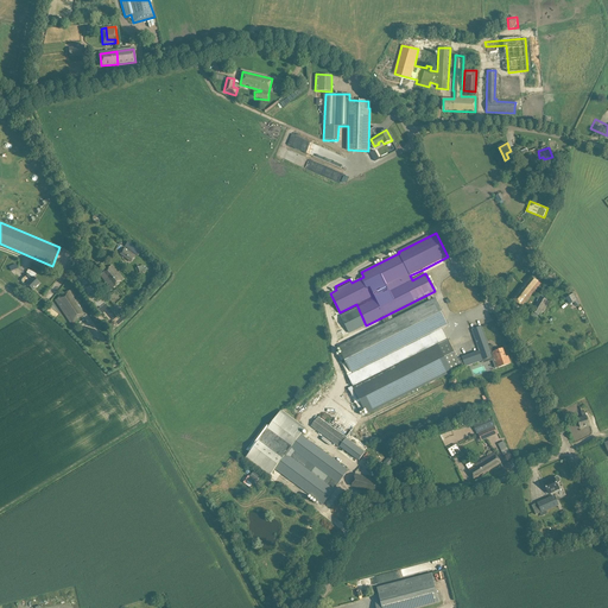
[(133,259),(135,255),(125,247),(120,254),(127,259),(130,255),(133,259)]
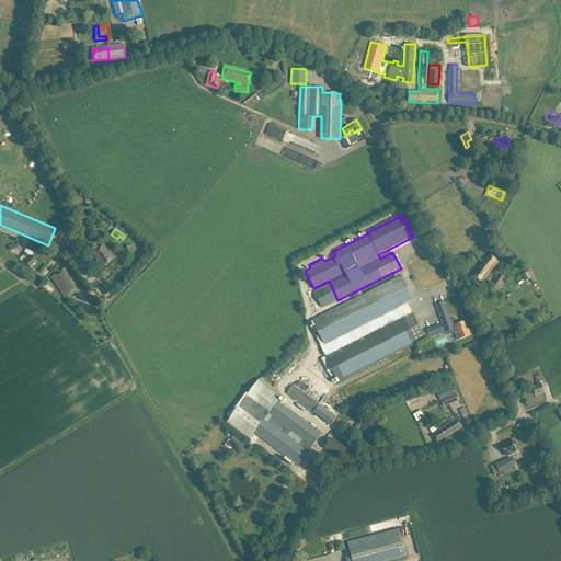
[(103,244),(92,254),(99,262),(98,262),(102,267),(114,258),(103,244)]
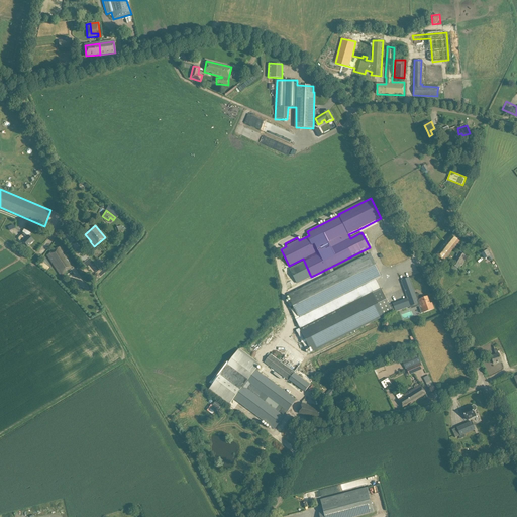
[(22,241),(24,243),(27,246),(33,241),(28,235),(31,233),(24,229),(23,232),(24,233),(19,237),(19,239),(21,241),(22,241)]
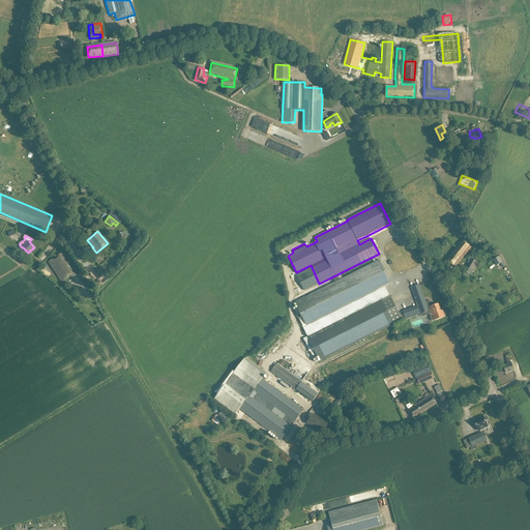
[(455,267),(459,263),(471,247),(463,240),(449,256),(446,260),(455,267)]
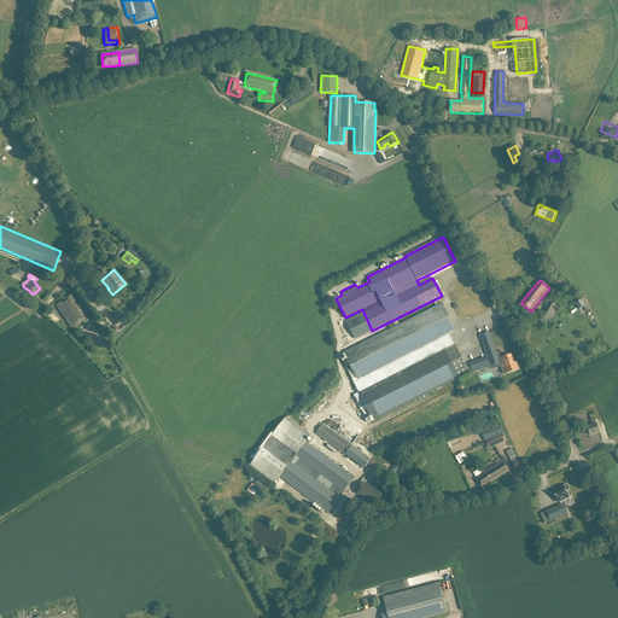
[(75,303),(76,302),(74,295),(57,305),(71,328),(88,318),(83,312),(82,313),(80,310),(82,309),(79,304),(76,305),(75,303)]
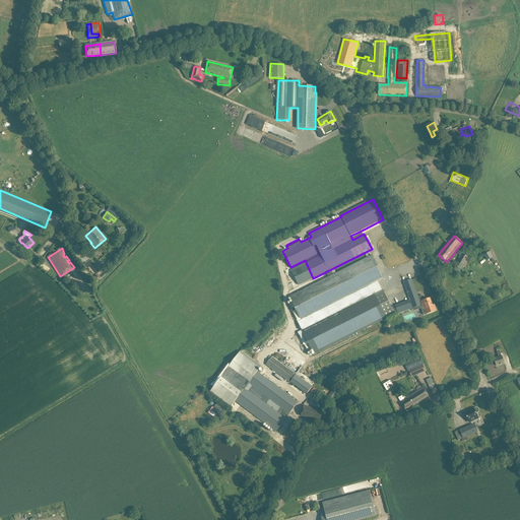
[(492,252),(485,254),(488,260),(494,257),(492,252)]
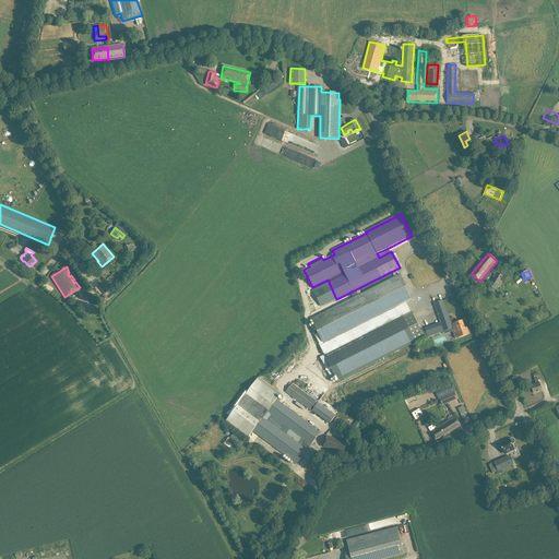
[(494,292),(503,276),(498,273),(488,288),(494,292)]
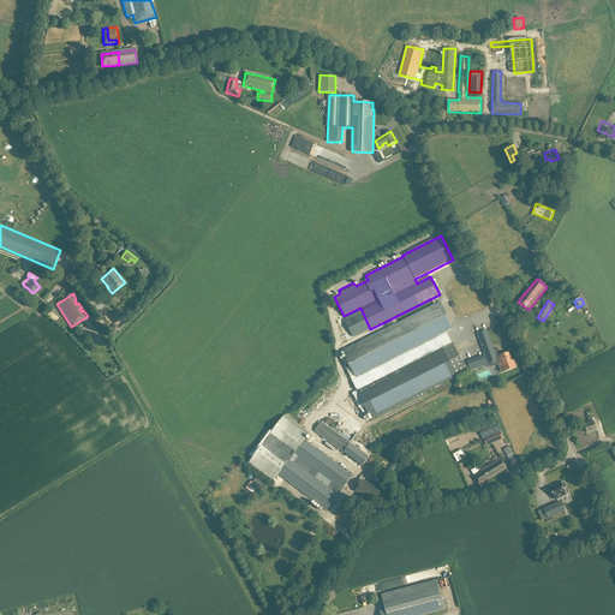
[(346,357),(341,359),(352,381),(353,381),(436,339),(454,329),(441,302),(344,351),(346,357)]
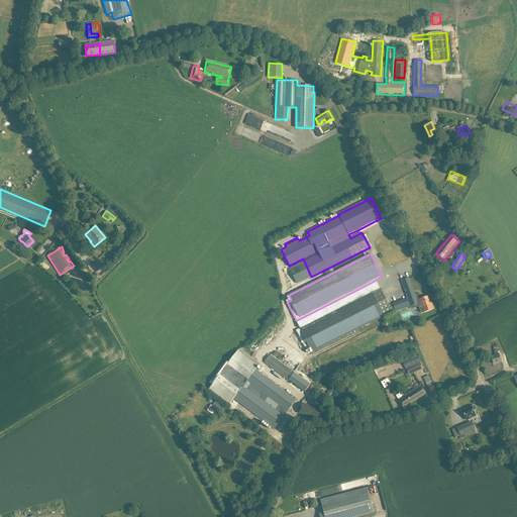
[(410,278),(401,281),(409,302),(404,304),(406,309),(420,303),(422,307),(423,306),(424,308),(425,312),(434,309),(432,303),(430,304),(427,297),(421,299),(419,293),(416,294),(410,278)]
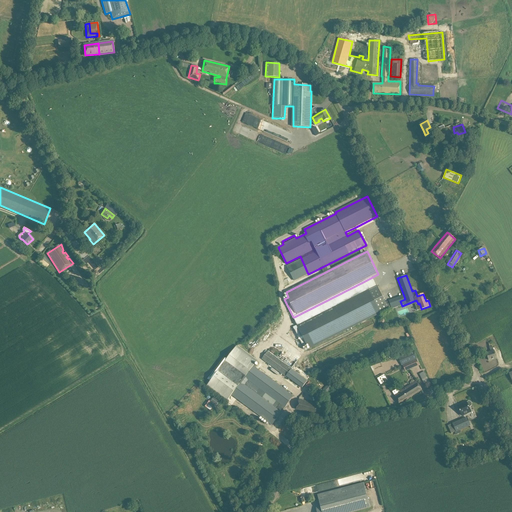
[(298,325),(294,328),(303,347),(309,345),(311,349),(389,309),(377,285),(367,290),(298,325)]
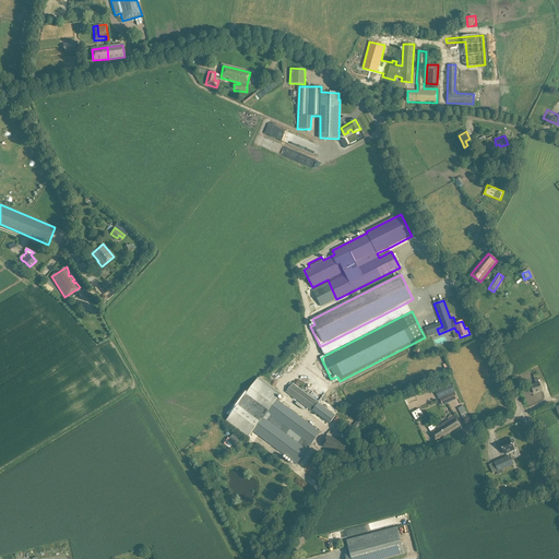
[(534,380),(535,380),(536,384),(532,385),(534,393),(542,391),(538,379),(550,375),(547,365),(532,370),(534,380)]
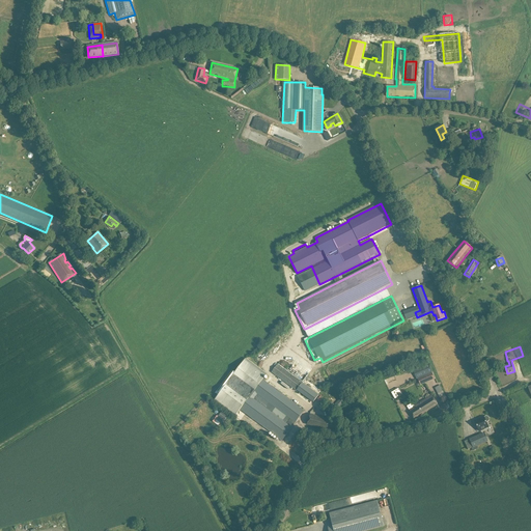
[(304,411),(262,380),(267,373),(246,359),(215,400),(235,416),(240,410),(282,441),(304,411)]
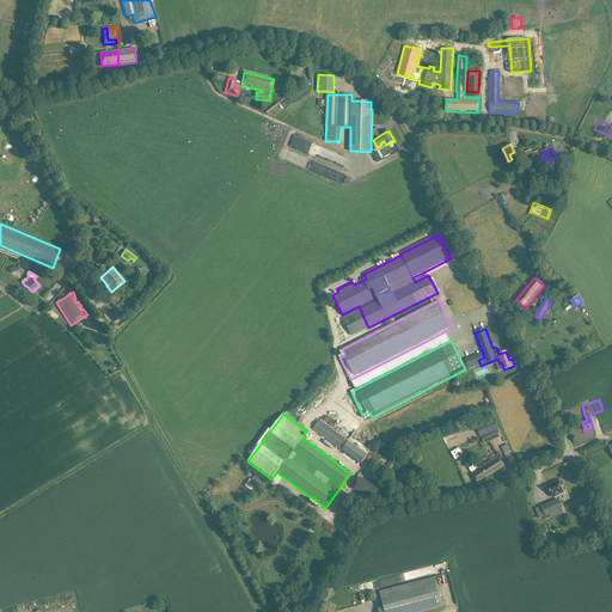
[(494,418),(476,427),(479,434),(490,429),(491,432),(481,436),(484,444),(501,436),(494,418)]
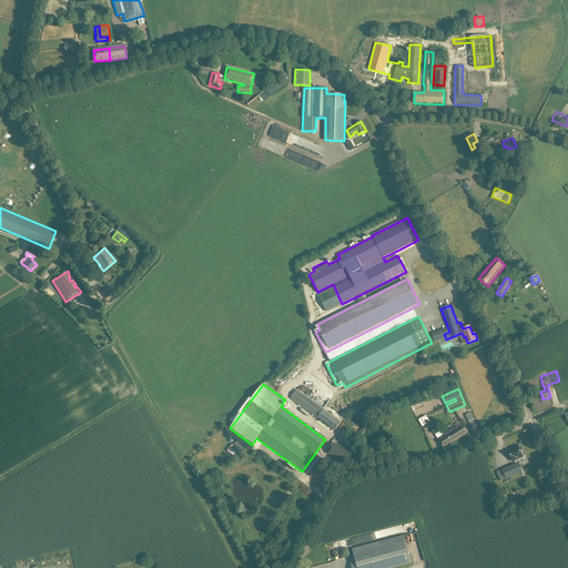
[(342,423),(323,408),(323,409),(296,389),(291,398),(316,418),(317,417),(336,430),(342,423)]
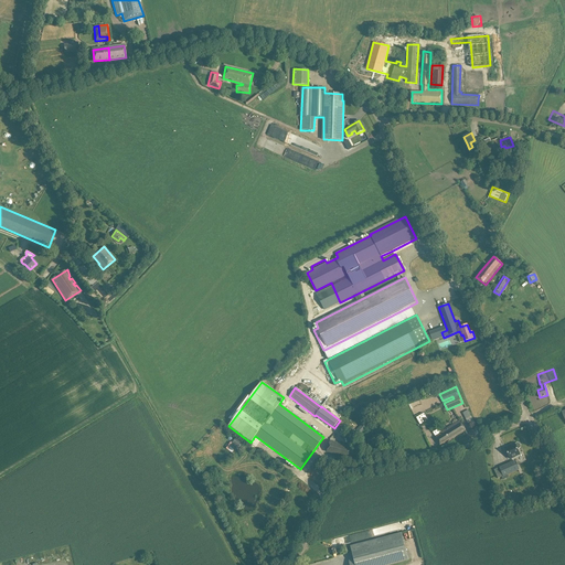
[(468,423),(473,420),(468,411),(464,413),(468,423)]
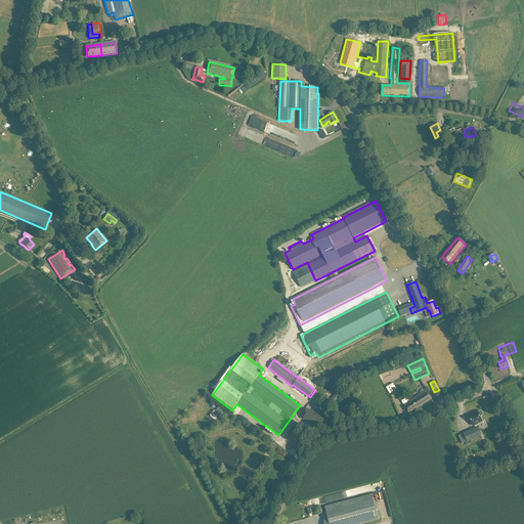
[(432,399),(429,395),(426,390),(409,400),(407,397),(402,401),(404,404),(403,404),(409,413),(432,399)]
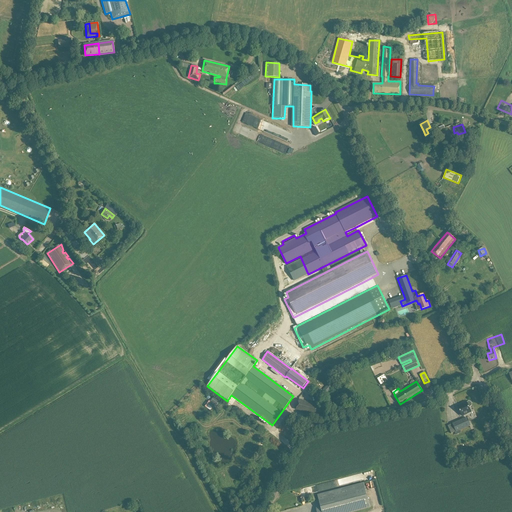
[(322,390),(317,396),(321,400),(332,389),(328,384),(326,386),(325,385),(321,389),(322,390)]
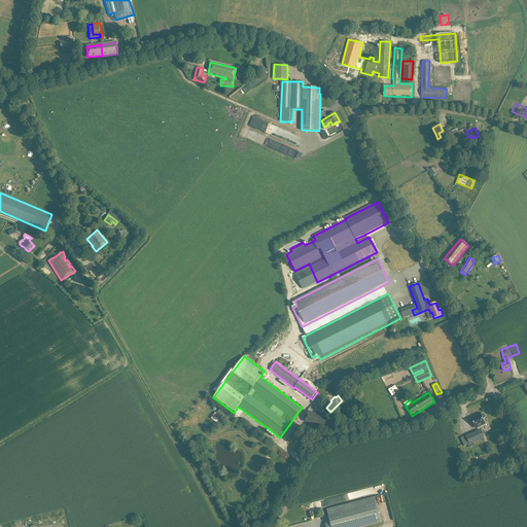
[(336,419),(313,413),(314,410),(309,409),(308,412),(305,422),(334,429),(336,419)]
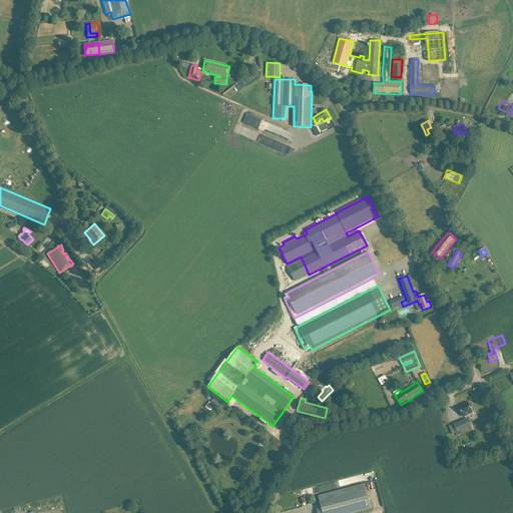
[(470,408),(471,407),(472,407),(472,406),(473,406),(473,405),(473,404),(472,403),(471,402),(470,402),(469,402),(468,403),(464,405),(459,408),(463,415),(466,414),(467,415),(472,413),(470,408)]
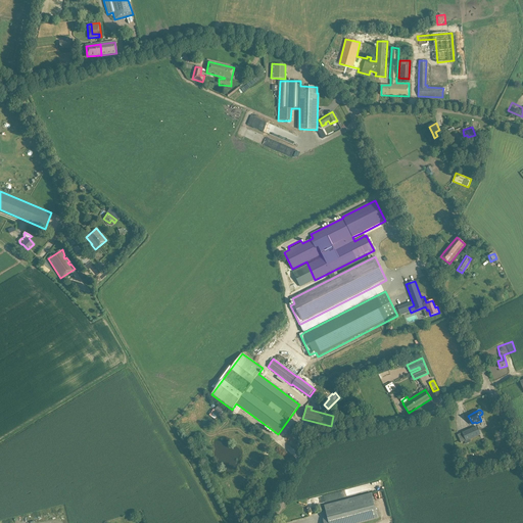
[(480,434),(478,431),(476,426),(463,433),(458,434),(462,442),(465,441),(466,444),(471,442),(470,439),(480,434)]
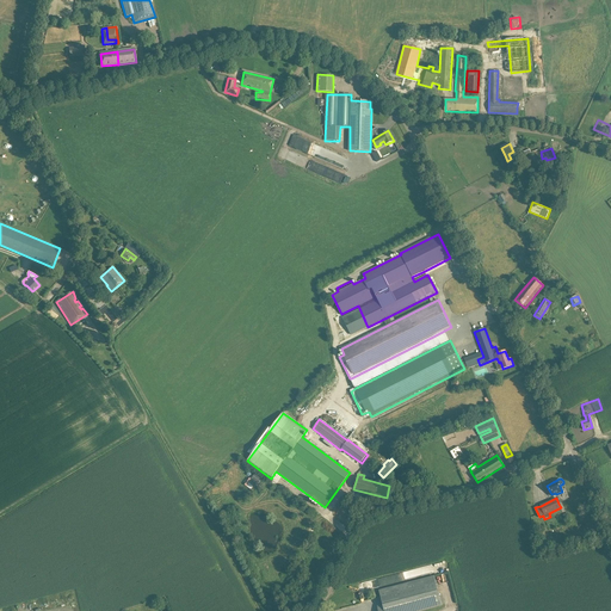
[(378,610),(423,610),(442,606),(434,576),(380,591),(383,605),(377,608),(378,610)]
